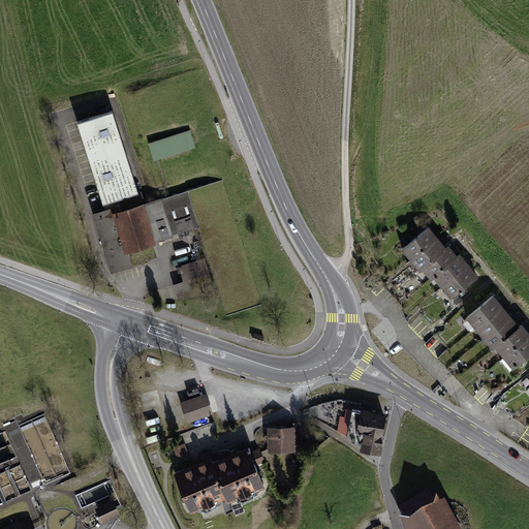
[(113,111),(78,121),(105,210),(94,214),(113,271),(149,259),(144,244),(154,241),(154,240),(173,235),(173,234),(199,225),(188,190),(161,199),(161,198),(143,205),(143,204),(137,206),(133,193),(137,192),(113,111)]
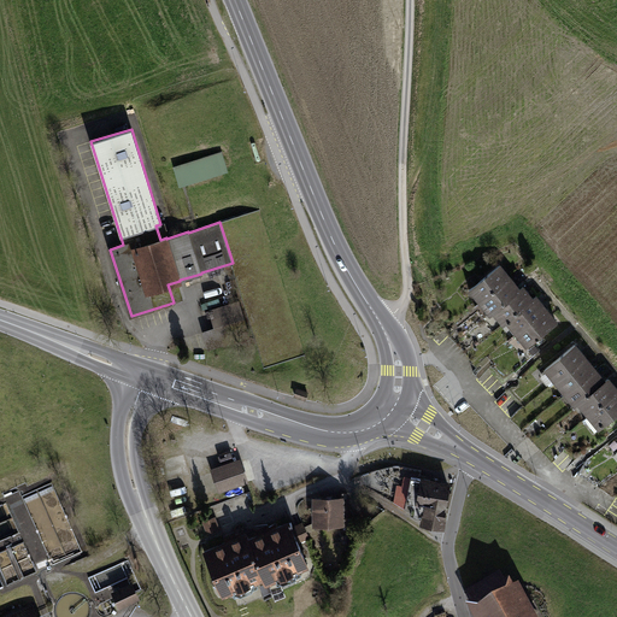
[(221,153),(175,166),(181,184),(227,170),(221,153)]
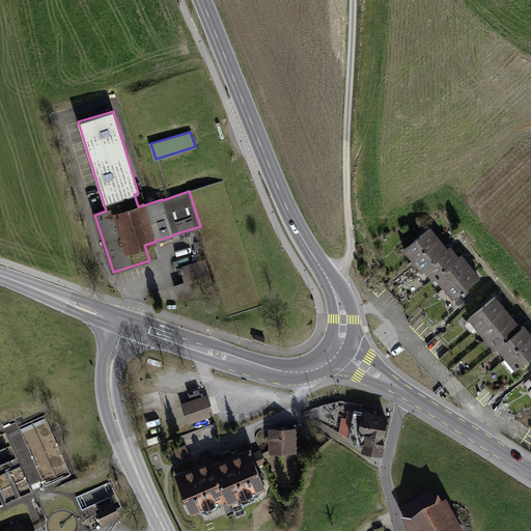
[(429,228),(407,247),(415,258),(439,240),(429,228)]
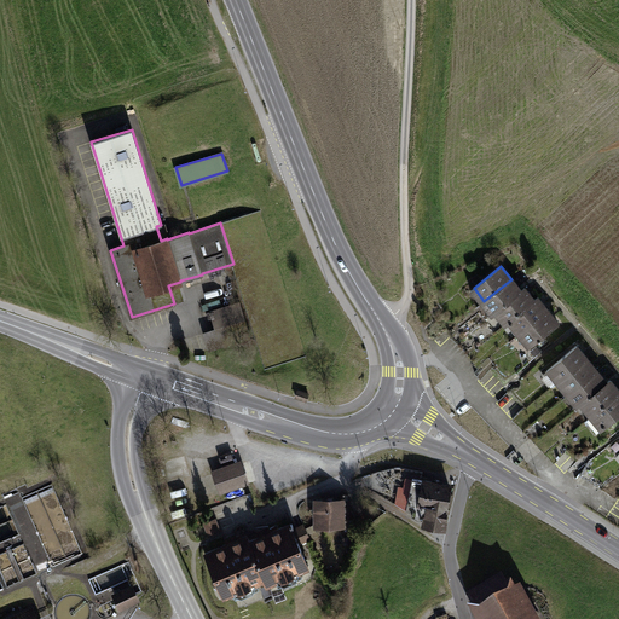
[(512,279),(484,301),(495,313),(497,311),(521,291),(512,279)]
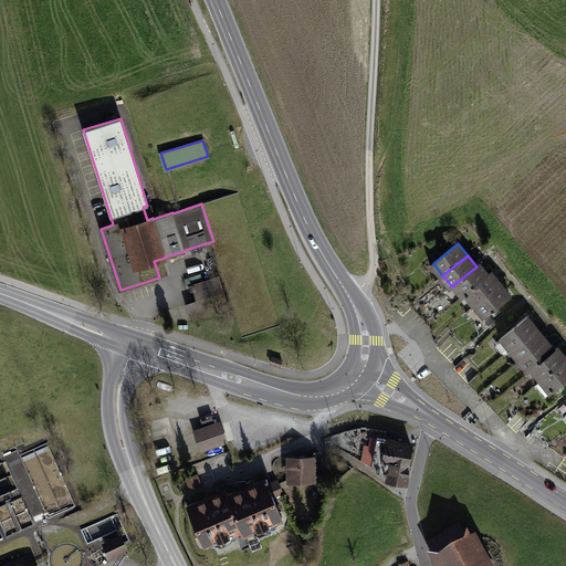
[(477,266),(454,284),(464,295),(467,292),(489,274),(480,263),(477,266)]
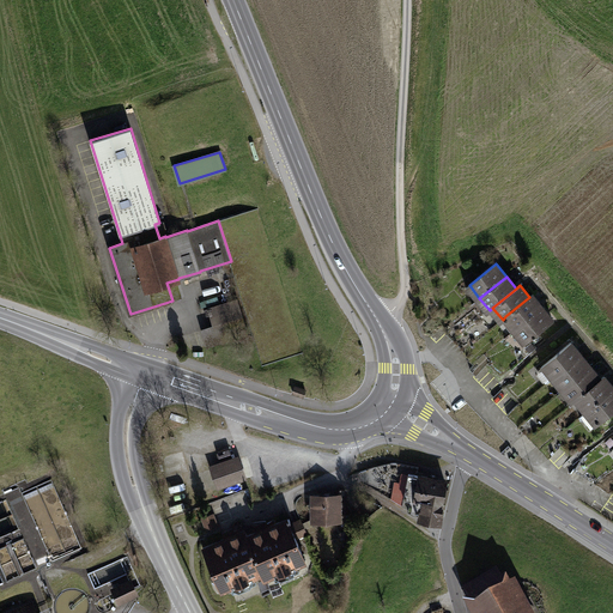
[(529,297),(505,316),(515,329),(542,307),(533,295),(529,297)]
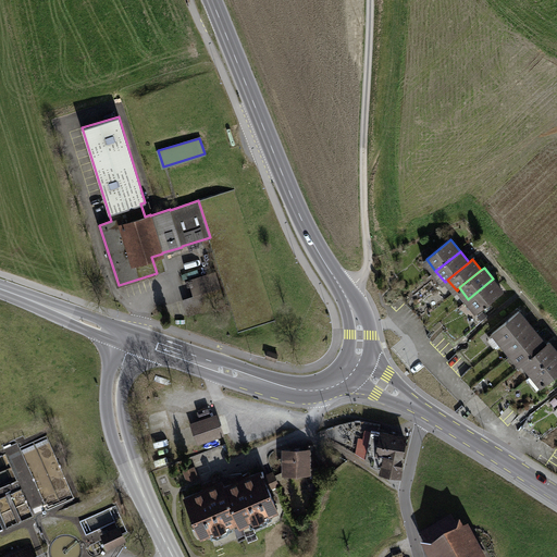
[(222,288),(217,271),(188,280),(194,297),(184,300),(188,314),(225,302),(221,288),(222,288)]
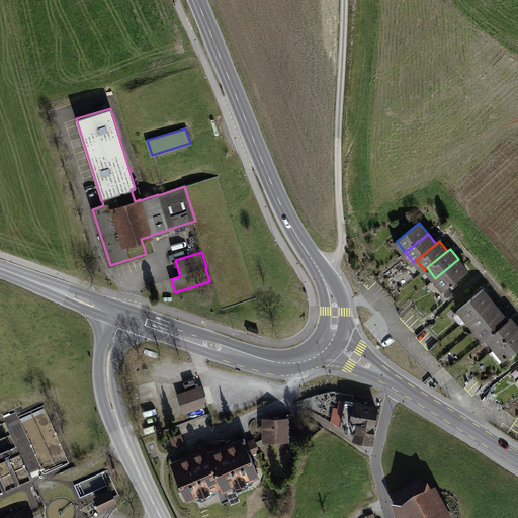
[(458,259),(435,278),(444,288),(466,270),(458,259)]
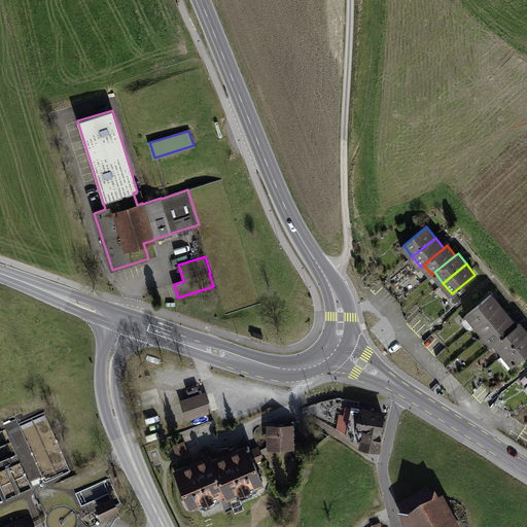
[(468,313),(477,324),(499,305),(491,294),(468,313)]
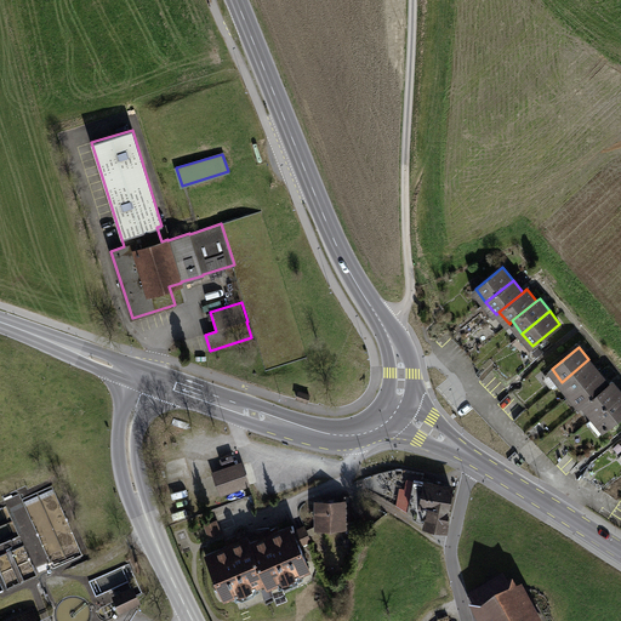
[(562,382),(571,394),(599,372),(588,359),(562,382)]
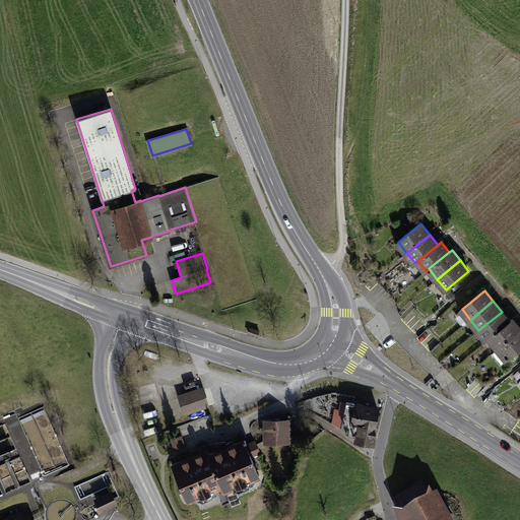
[(478,330),(488,340),(490,338),(510,322),(502,312),(478,330)]
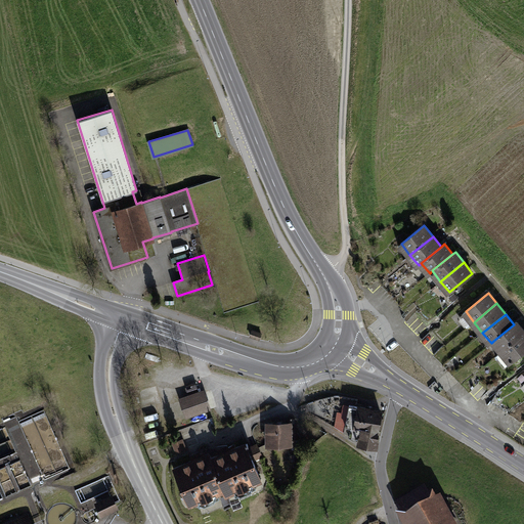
[(514,324),(493,341),(501,351),(523,333),(523,331),(517,322),(514,324)]
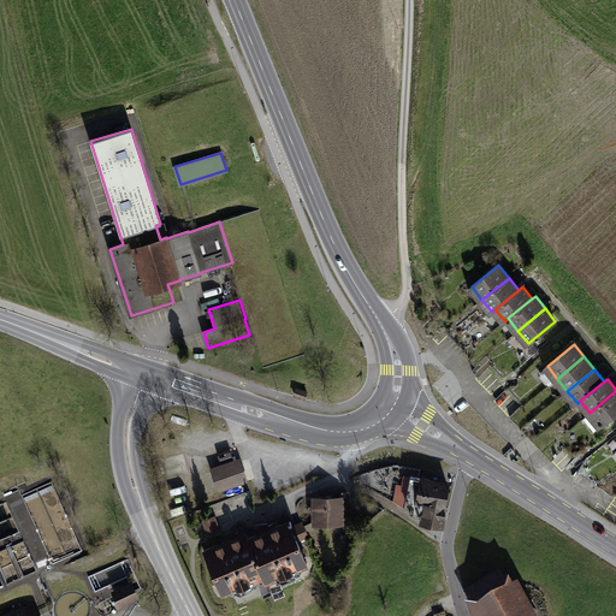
[(296,389),(294,395),(304,398),(307,392),(296,389)]
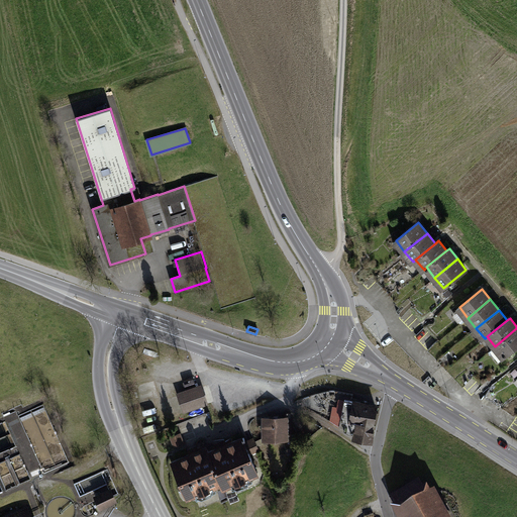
[(516,345),(516,328),(495,346),(496,347),(491,351),(498,362),(516,345)]
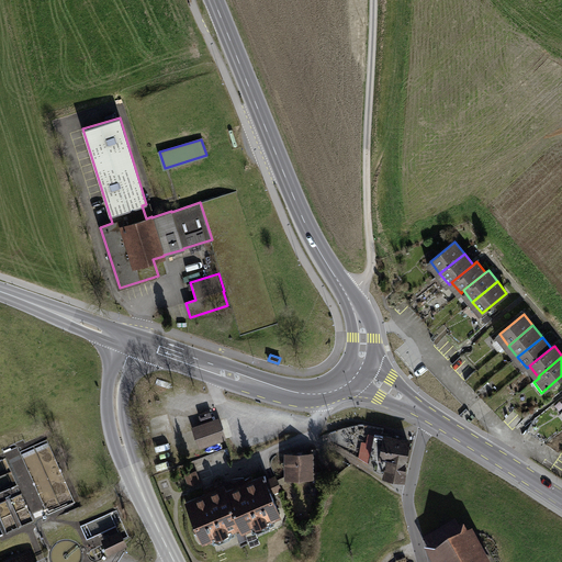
[(217,422),(194,429),(200,445),(223,437),(217,422)]
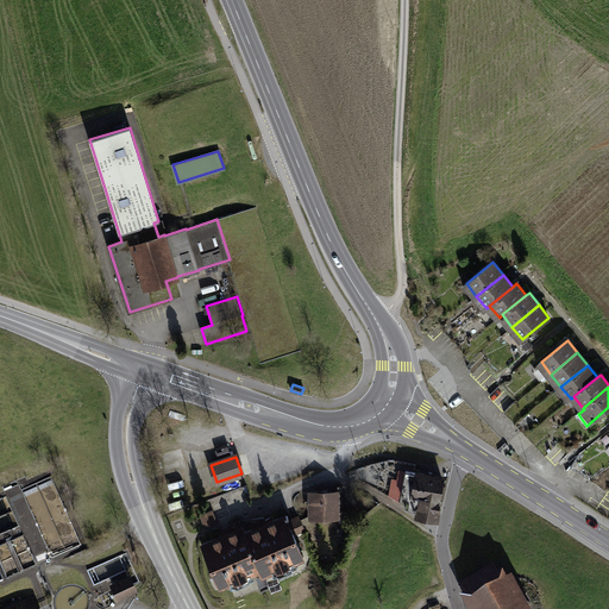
[(443,478),(406,471),(402,495),(408,496),(406,507),(410,510),(425,513),(424,520),(437,522),(440,501),(438,501),(443,478)]
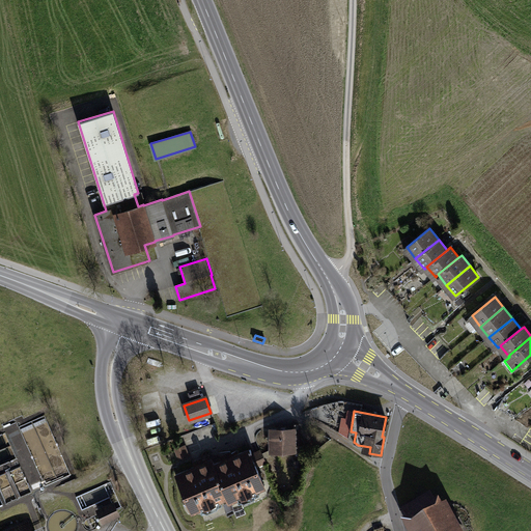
[(274,428),(271,428),(271,449),(299,448),(299,425),(294,423),(294,431),(274,431),(274,428)]
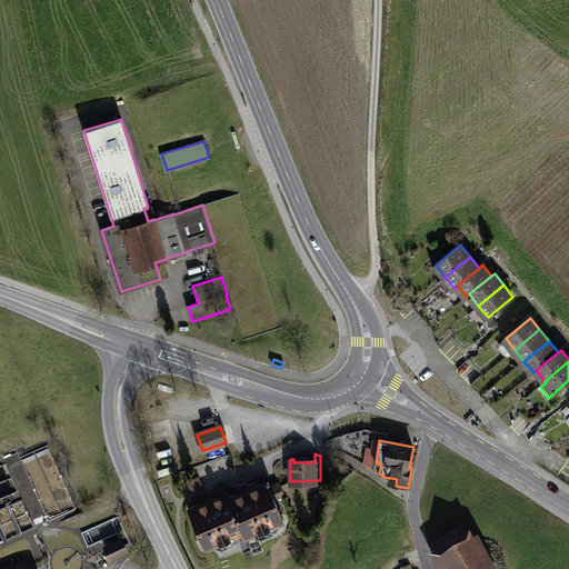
[(198,477),(188,481),(191,491),(202,488),(198,477)]
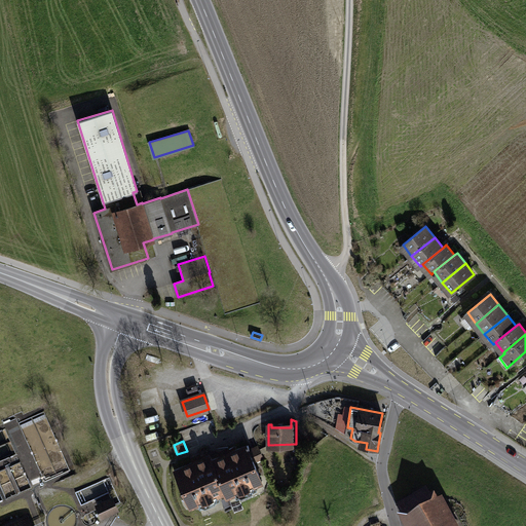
[(211,455),(210,456),(227,496),(262,482),(254,462),(263,458),(258,446),(249,450),(248,448),(250,447),(249,445),(236,450),(234,447),(221,452),(222,456),(213,460),(211,455)]
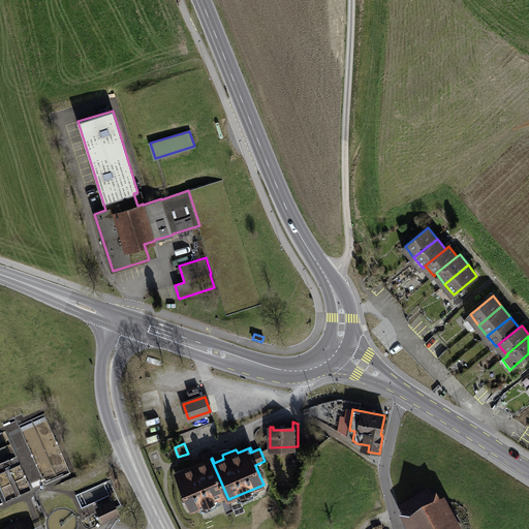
[(194,465),(176,473),(191,509),(225,495),(227,499),(228,499),(211,459),(207,460),(206,457),(193,462),(194,465)]
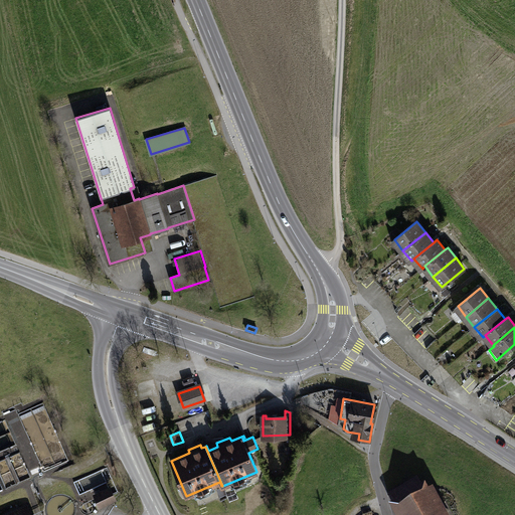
[(402,514),(445,514),(432,490),(422,495),(414,483),(392,495),(402,514)]
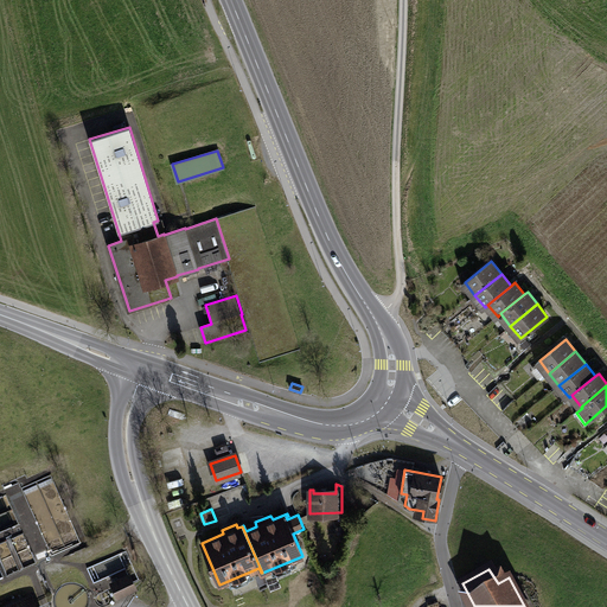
[(128,574),(113,581),(119,593),(134,586),(133,582),(129,574),(128,574)]
